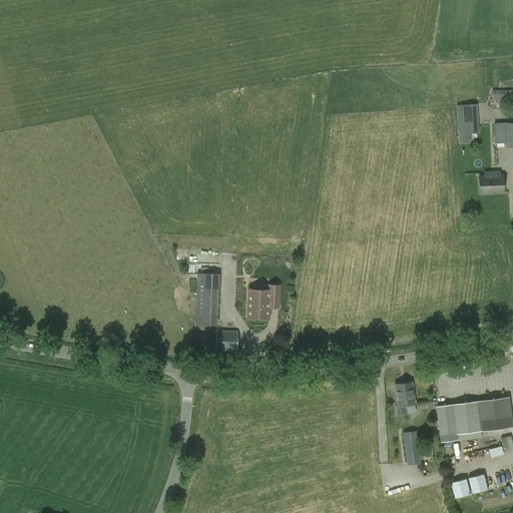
[(493,107),(512,107),(512,89),(493,89),(493,107)]
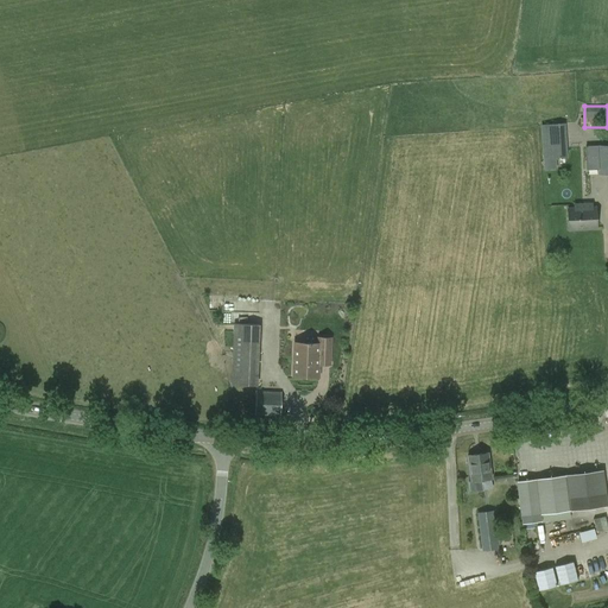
[(565,122),(540,125),(544,170),(557,169),(556,159),(568,158),(565,122)]
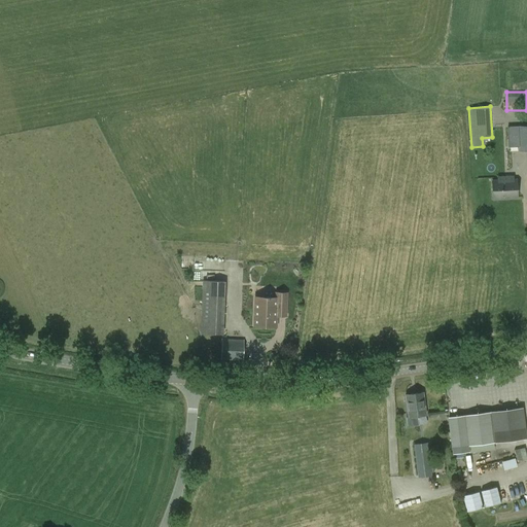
[(520,151),(526,150),(526,126),(508,127),(508,147),(520,146),(520,151)]
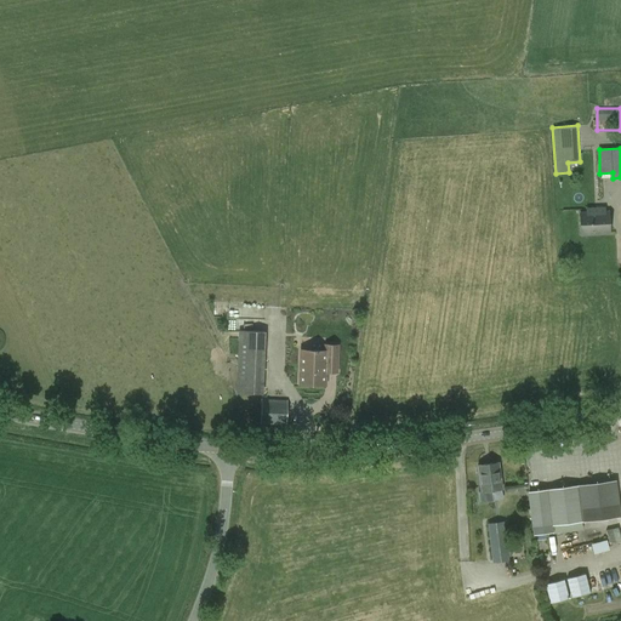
[(581,235),(610,233),(609,212),(580,214),(581,235)]
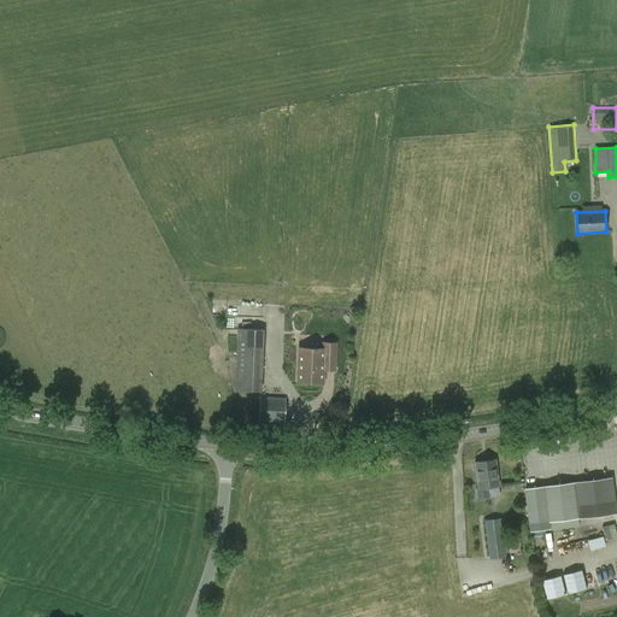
[(260,391),(263,329),(239,329),(236,389),(260,391)]
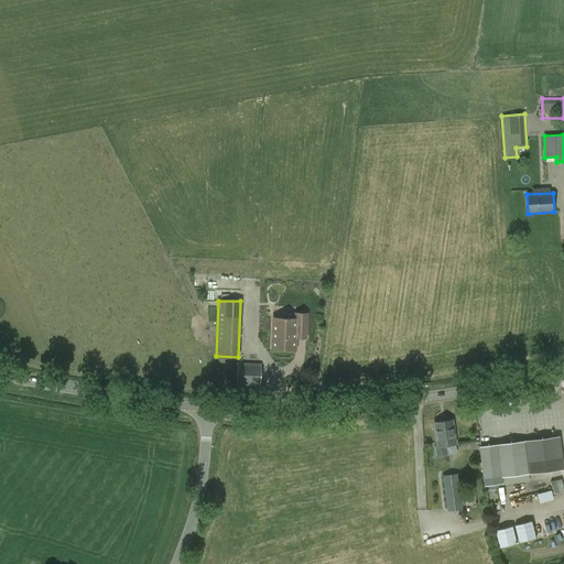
[(307,314),(295,313),(295,318),(273,317),(272,349),(295,349),(296,323),(306,324),(307,314)]
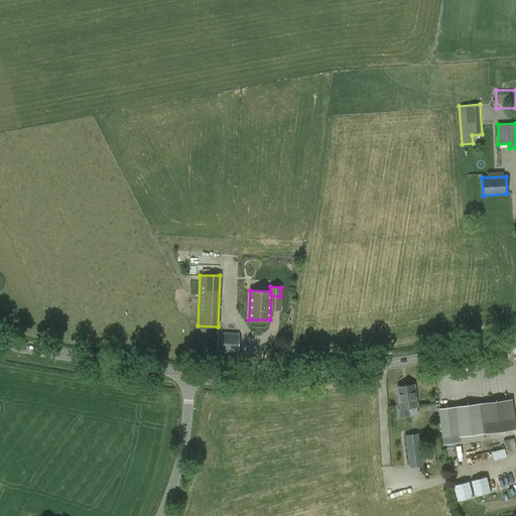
[(238,353),(239,333),(218,332),(217,352),(238,353)]
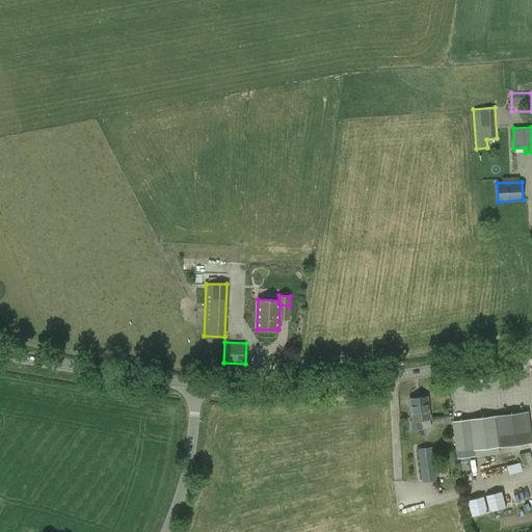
[(420,426),(419,421),(430,419),(427,396),(409,398),(413,422),(414,427),(420,426)]
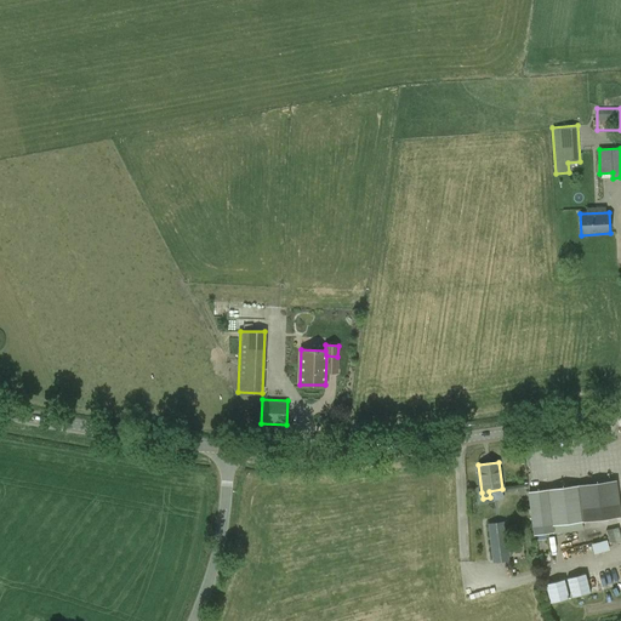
[(615,480),(528,491),(533,528),(620,516),(615,480)]
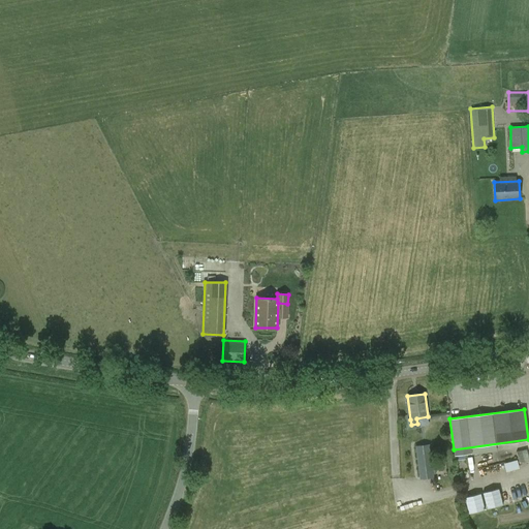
[(419,479),(434,478),(431,444),(415,445),(419,479)]
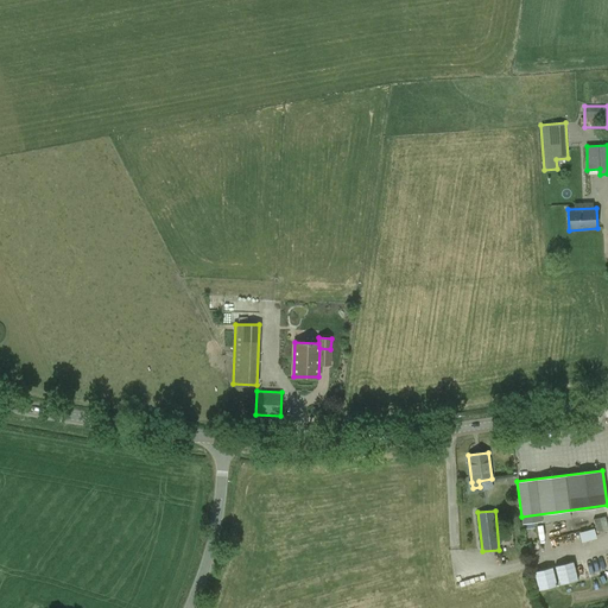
[(607,517),(596,518),(597,530),(607,529),(607,517)]
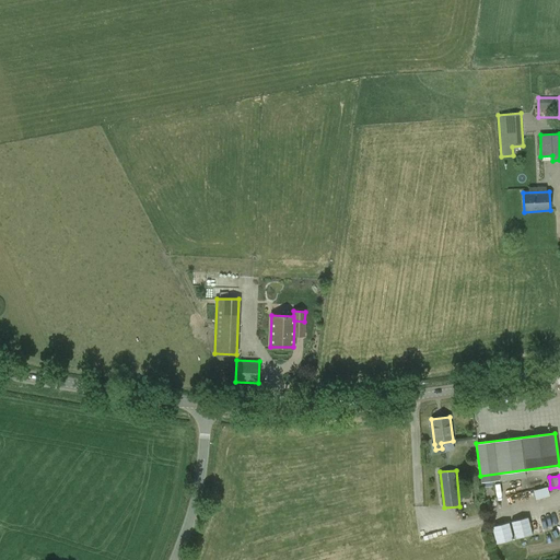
[(538,499),(552,494),(550,486),(536,490),(538,499)]
